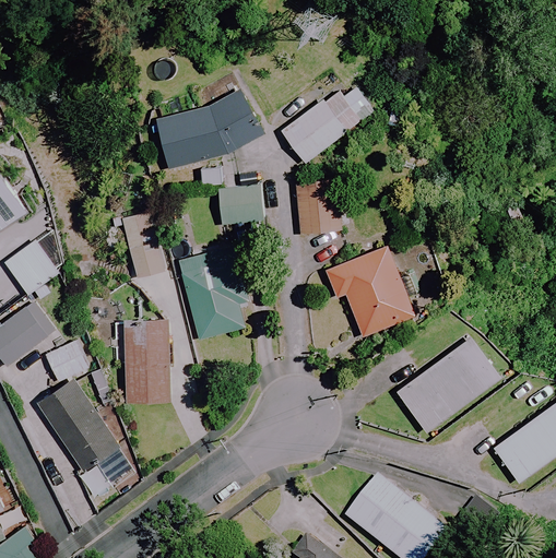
[(332,11),(309,0),(297,25),(319,36),(332,11)]
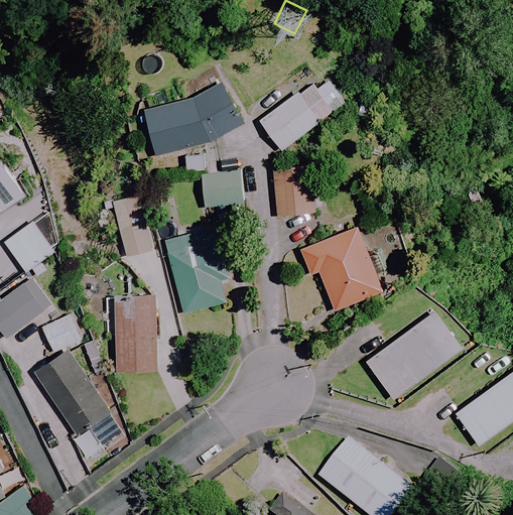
[(344,101),(322,72),(258,120),(280,149),(344,101)]
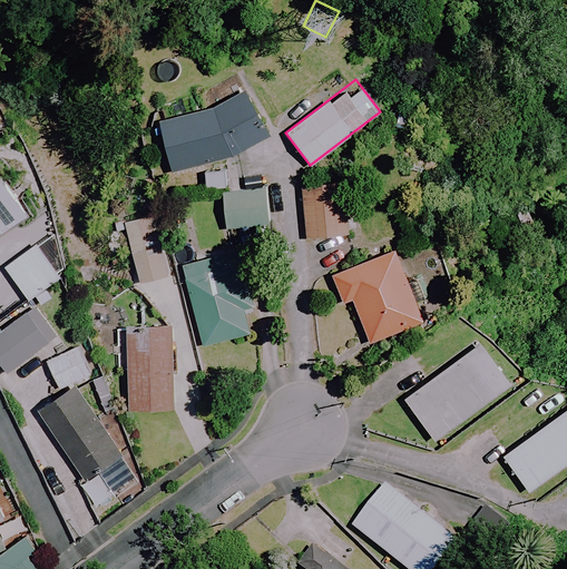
[(262,144),(248,97),(158,121),(172,173),(237,155),(236,151),(262,144)]
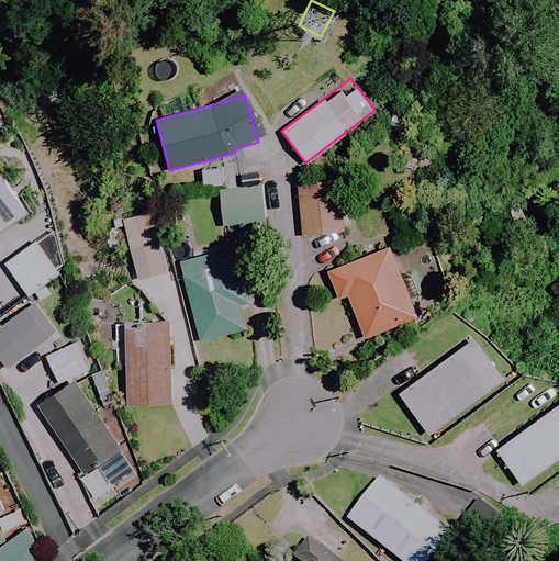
[(0,228),(26,212),(0,172),(0,228)]
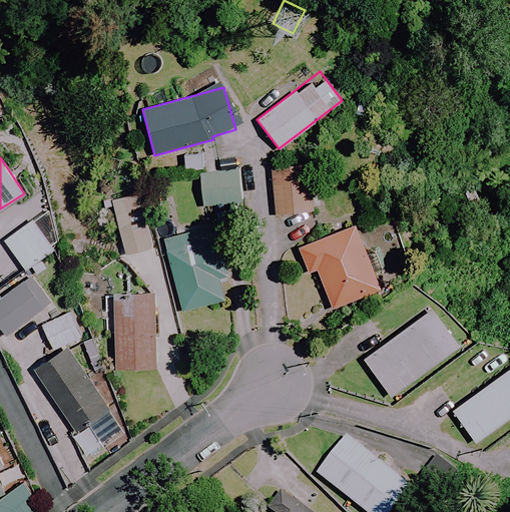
[(313,210),(309,162),(271,166),(275,213),(313,210)]
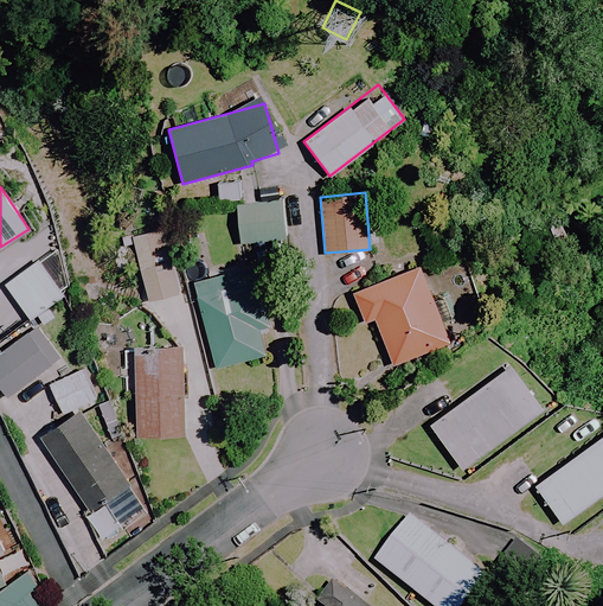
[(283,238),(280,201),(236,205),(239,243),(283,238)]
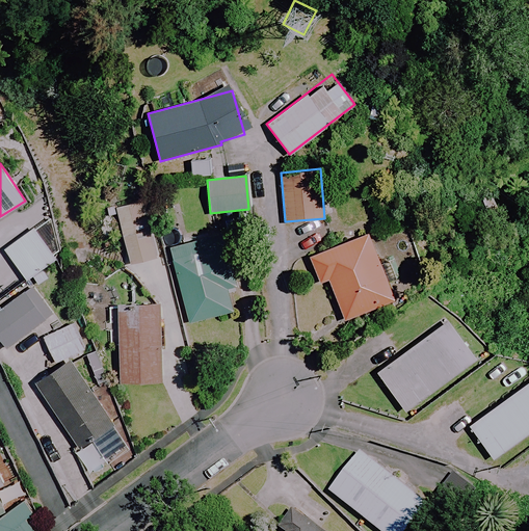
[(155,258),(141,201),(114,207),(128,264),(155,258)]
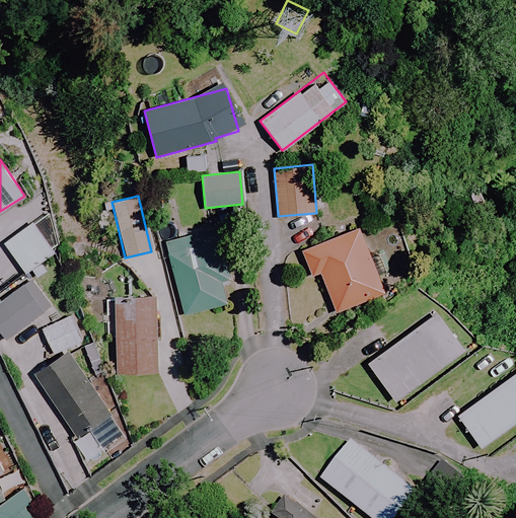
[(383,293),(358,228),(302,250),(311,276),(320,273),(336,311),(383,293)]
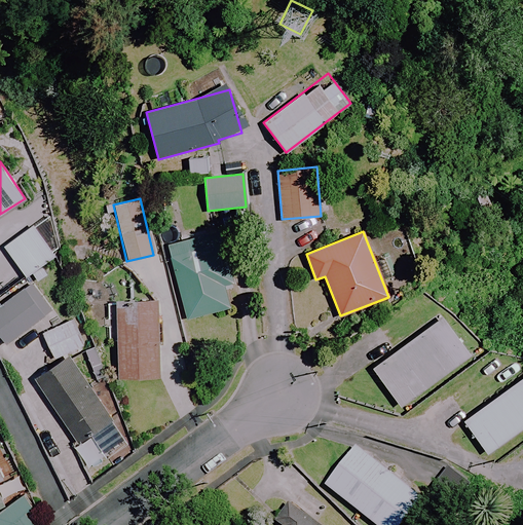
[(50,257),(35,232),(12,246),(28,271),(50,257)]
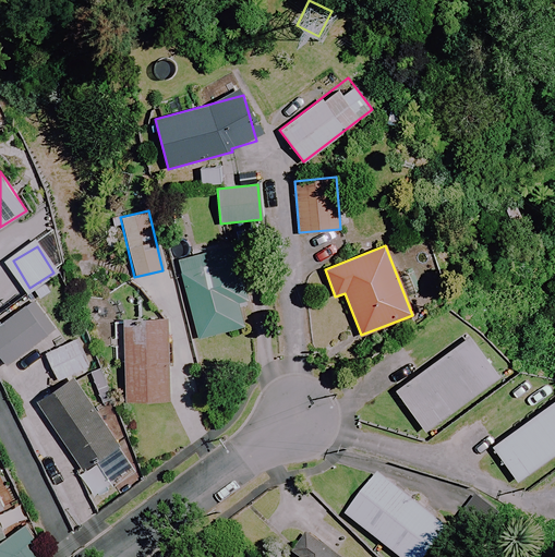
[(194,338),(245,327),(233,271),(240,270),(234,246),(177,258),(194,338)]
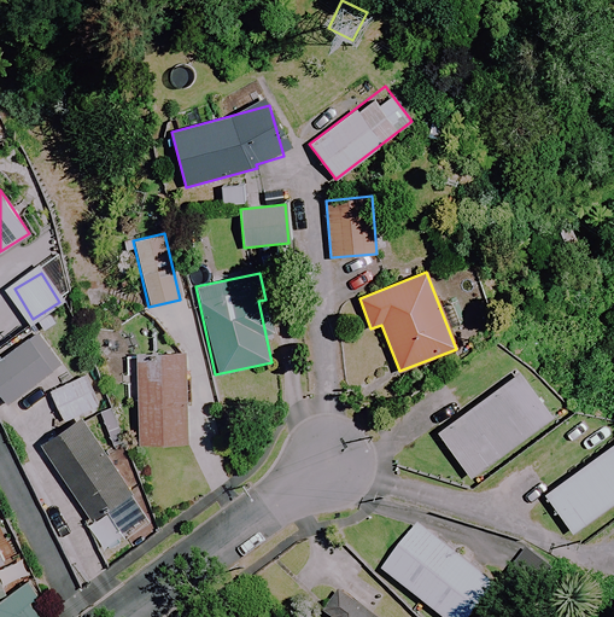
[(186,443),(185,353),(126,354),(126,385),(138,385),(139,444),(186,443)]
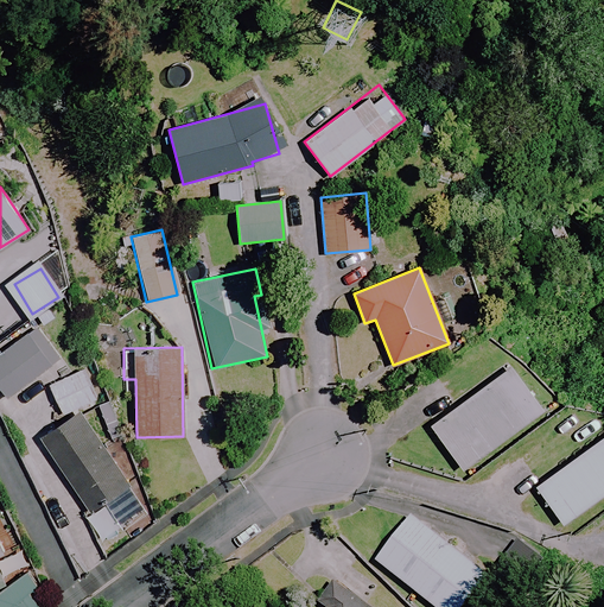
[(27,383),(11,349),(0,354),(0,397),(27,383)]
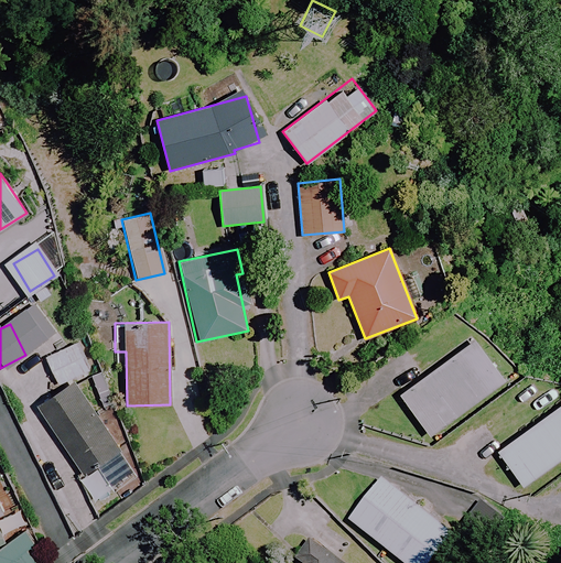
[(505,387),(472,339),(398,390),(431,437),(505,387)]
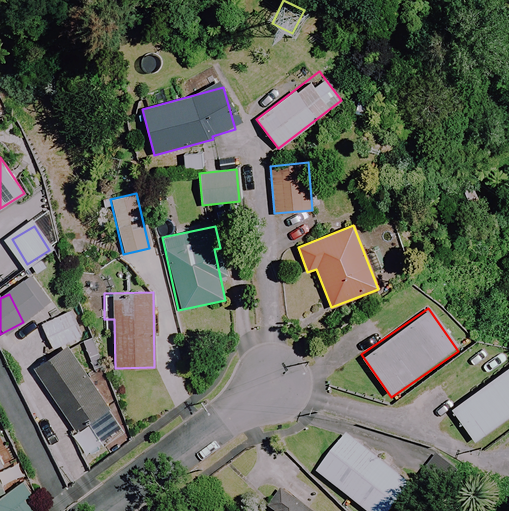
[(107,409),(69,346),(34,368),(73,430),(107,409)]
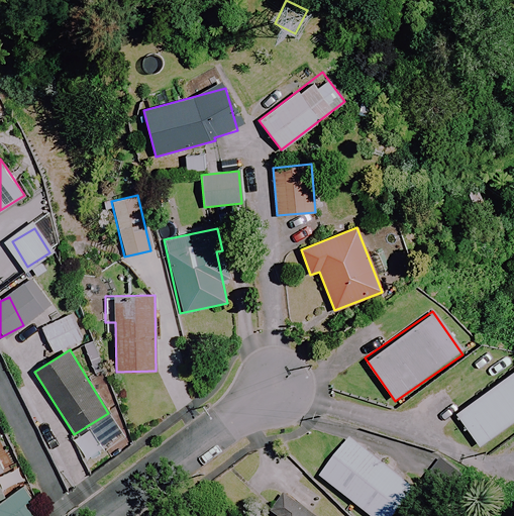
[(513,419),(513,368),(454,411),(479,445),(513,419)]
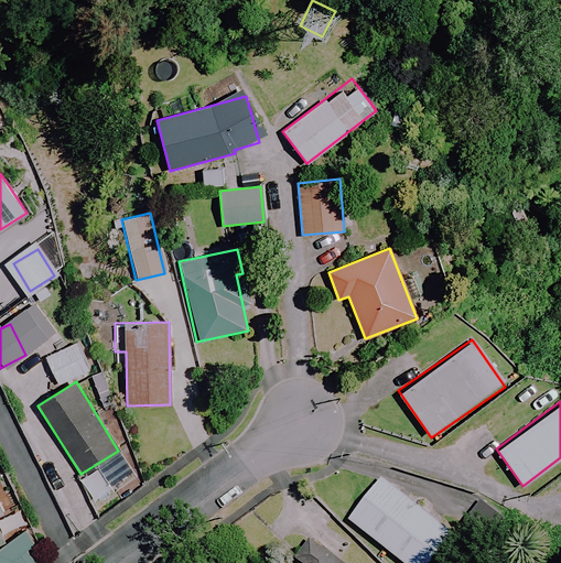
[(430,562),(454,534),(383,478),(349,519),(403,562),(430,562)]
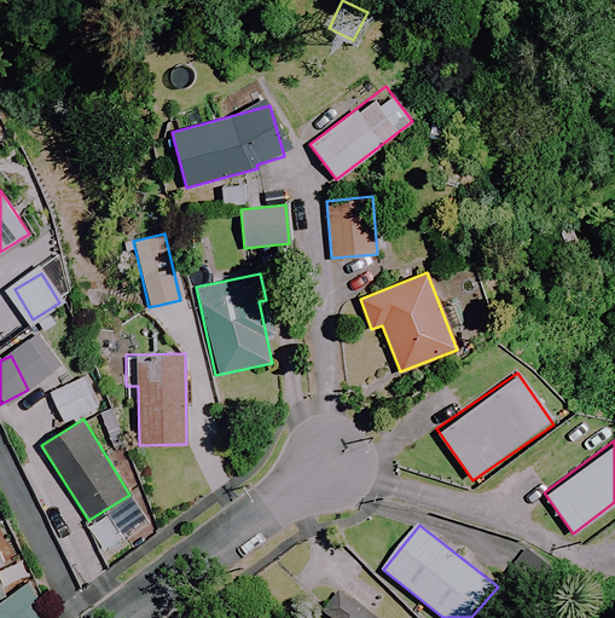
[(549,566),(526,549),(508,572),(531,590),(549,566)]
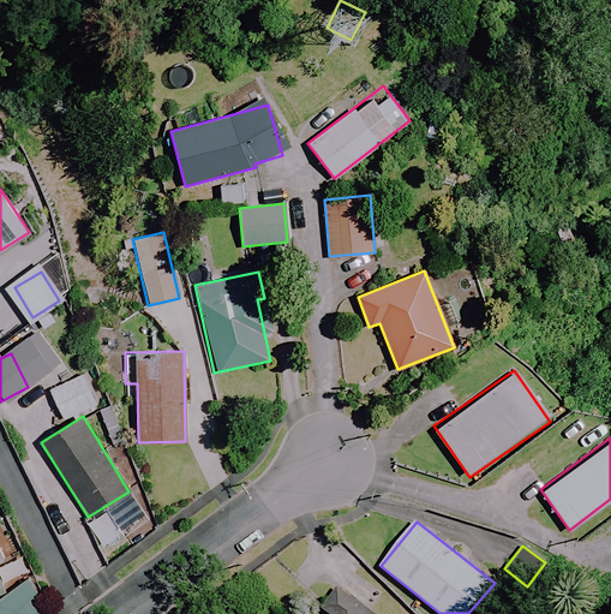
[(0,560),(0,613),(42,613),(46,613),(30,579),(4,591),(0,583),(0,560)]
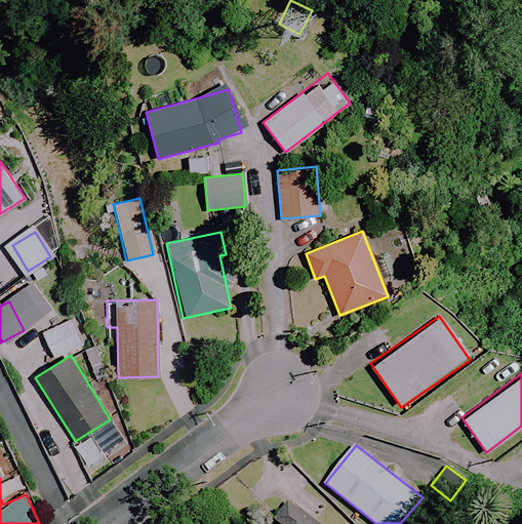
[(272,523),(322,523),(296,506),(289,500),(272,523)]
